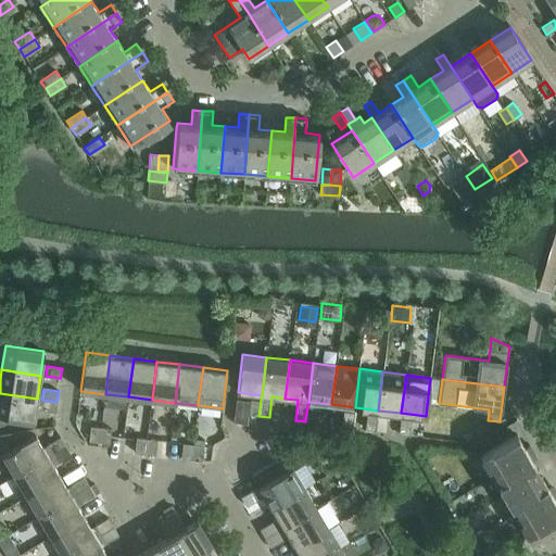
[(37,399),(0,393),(0,417),(34,422),(37,399)]
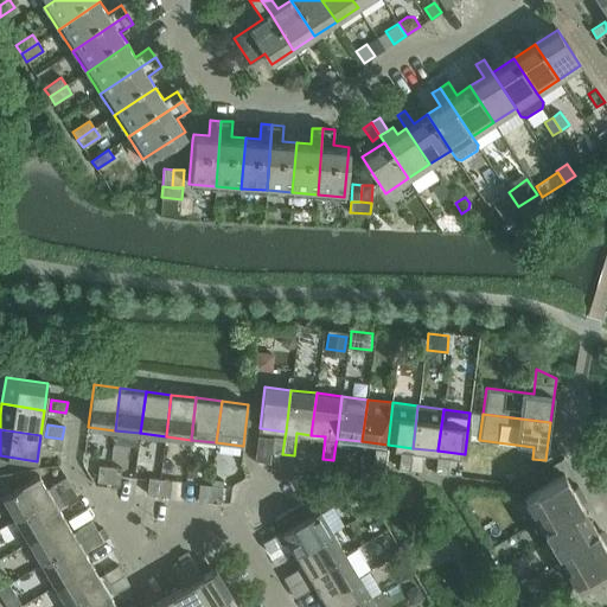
[(62,439),(45,436),(44,447),(61,449),(62,439)]
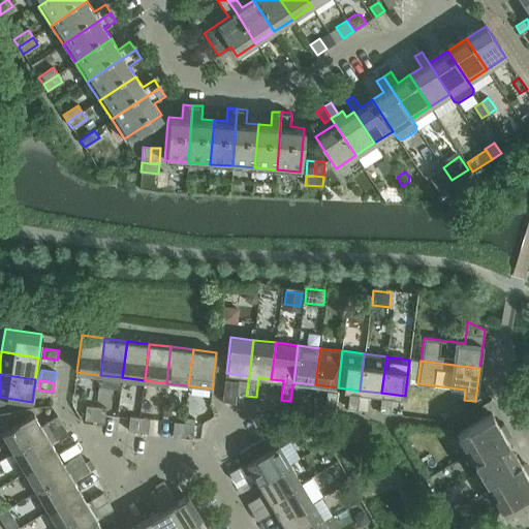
[(237,394),(246,396),(248,381),(239,380),(237,394)]
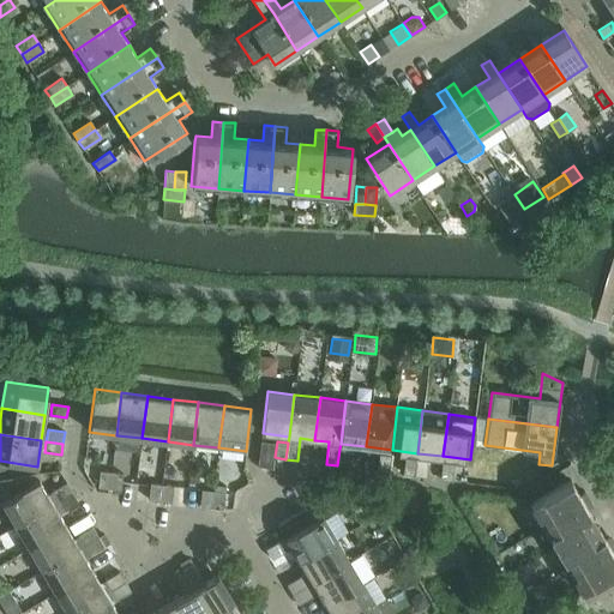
[(339,449),(337,465),(349,467),(351,451),(339,449)]
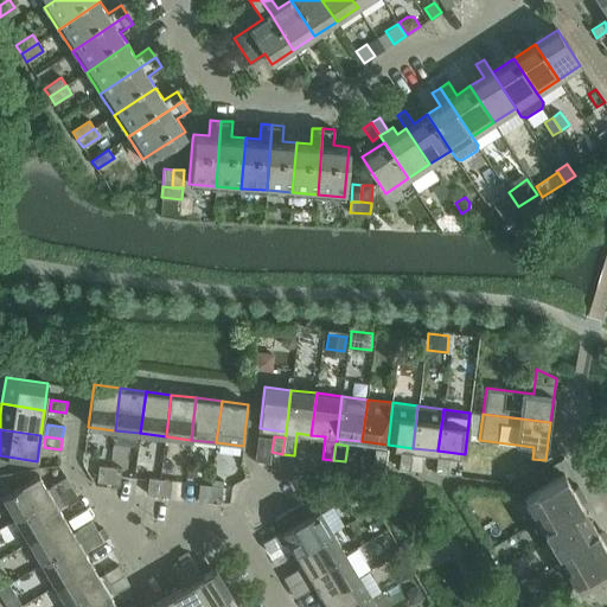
[(374,465),(384,467),(387,451),(375,449),(374,465)]
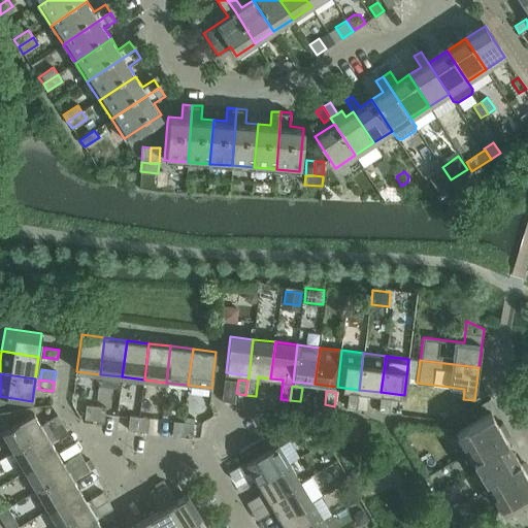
[(347,407),(357,408),(358,395),(349,393),(347,407)]
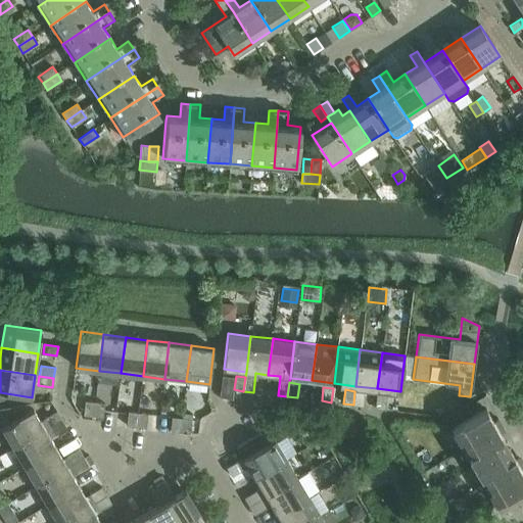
[(354,391),(353,405),(363,407),(365,392),(354,391)]
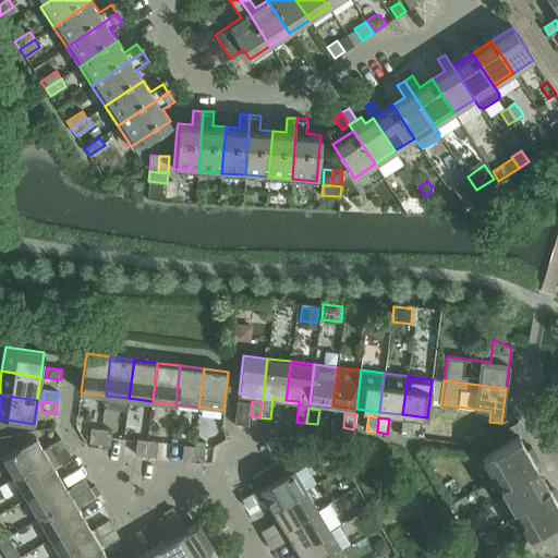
[(402,420),(400,435),(411,436),(412,422),(402,420)]
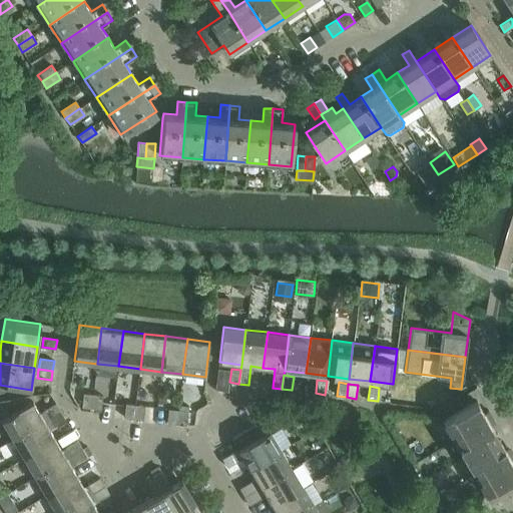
[(81,407),(91,408),(93,395),(83,393),(81,407)]
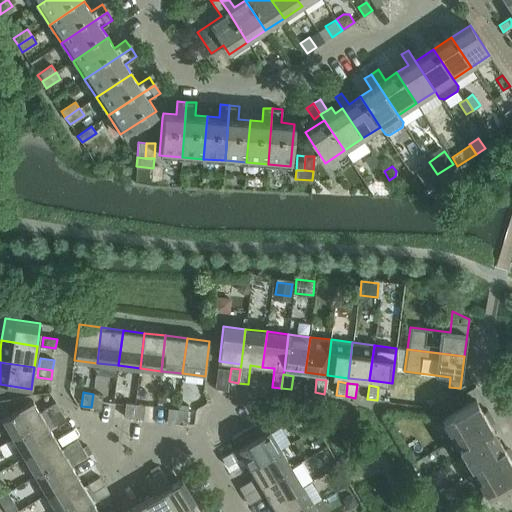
[(93,394),(91,407),(101,409),(102,395),(93,394)]
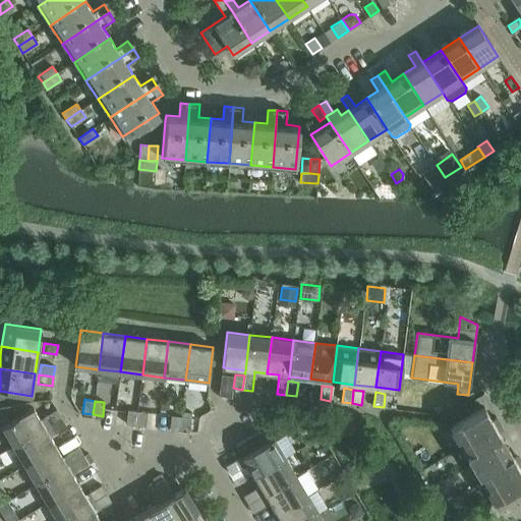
[(2,426),(13,446),(45,427),(34,408),(2,426)]
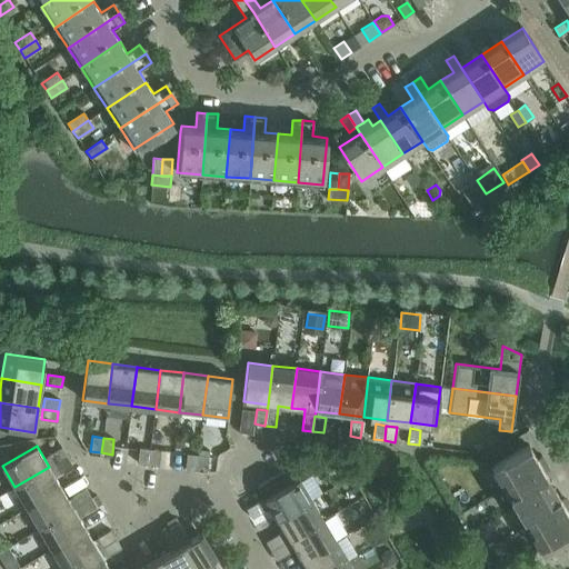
[(491,467),(503,488),(540,466),(541,467),(546,463),(541,456),(537,459),(529,446),(491,467)]
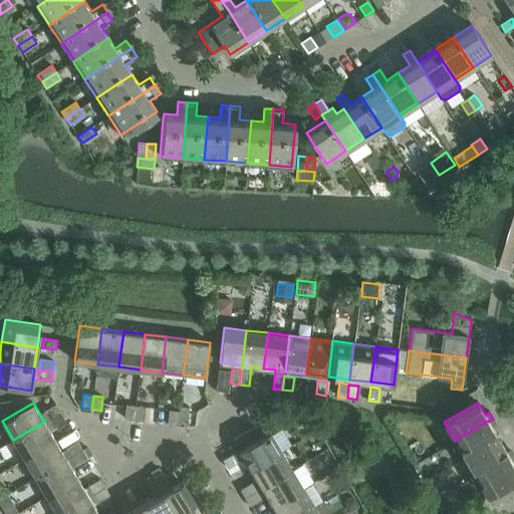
[(43,411),(48,420),(60,412),(55,404),(43,411)]
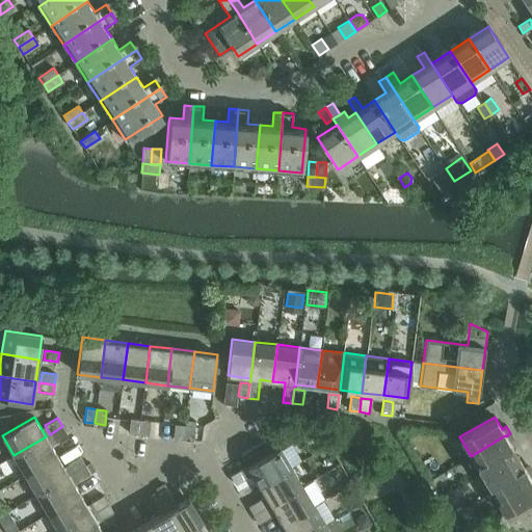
[(129,432),(138,434),(140,420),(131,419),(129,432)]
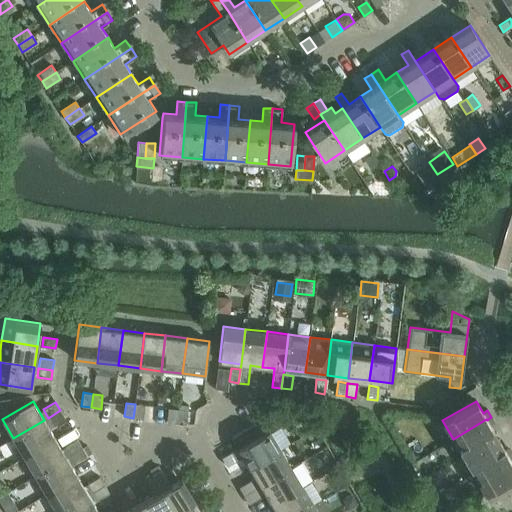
[(135,404),(133,418),(143,419),(145,405),(135,404)]
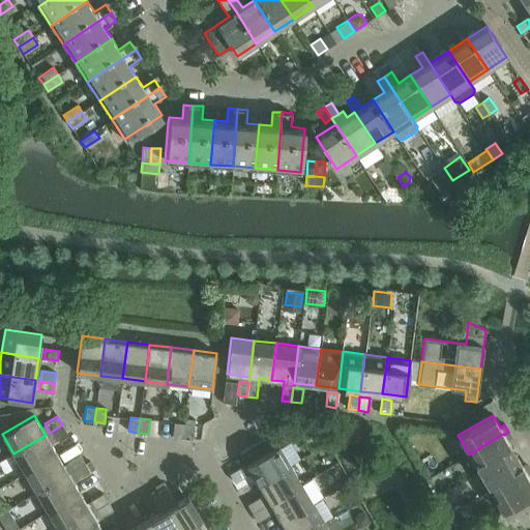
[(173,437),(182,438),(184,423),(174,422),(173,437)]
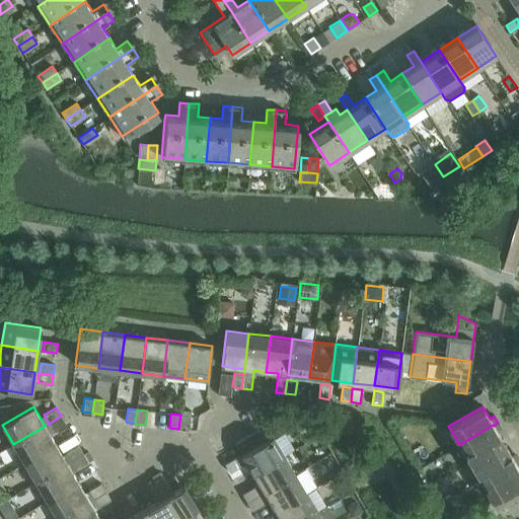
[(180,415),(178,429),(189,430),(190,416),(180,415)]
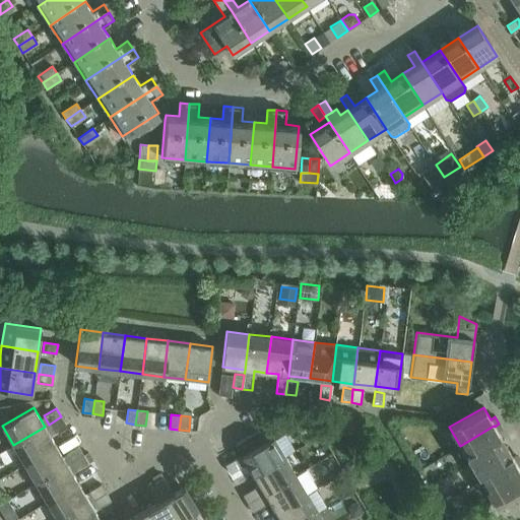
[(61,416),(49,425),(54,433),(66,426),(61,416)]
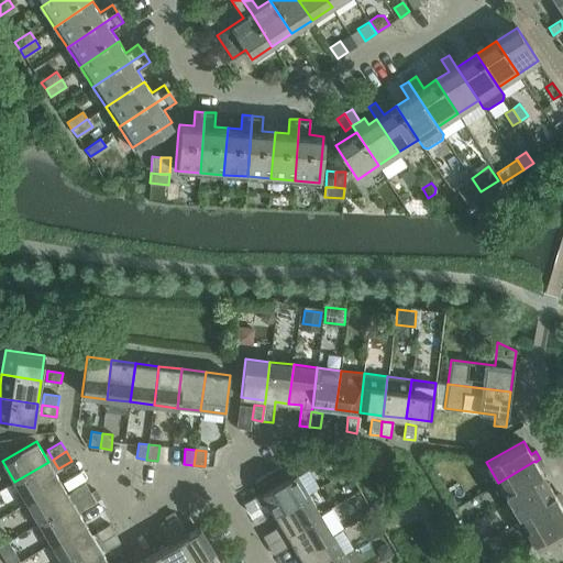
[(534,461),(498,483),(509,501),(547,481),(536,462),(534,461)]
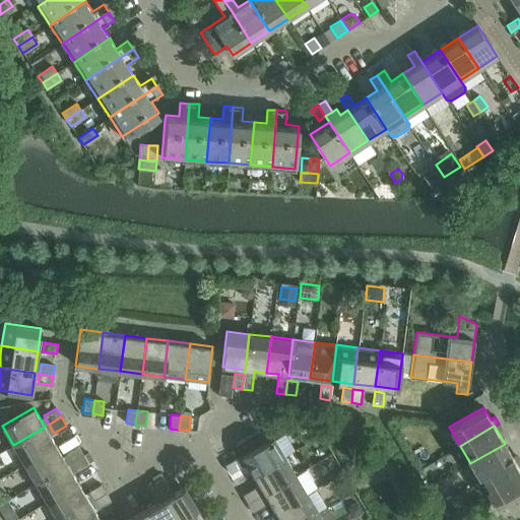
[(45,427),(13,445),(24,464),(56,446),(45,427)]
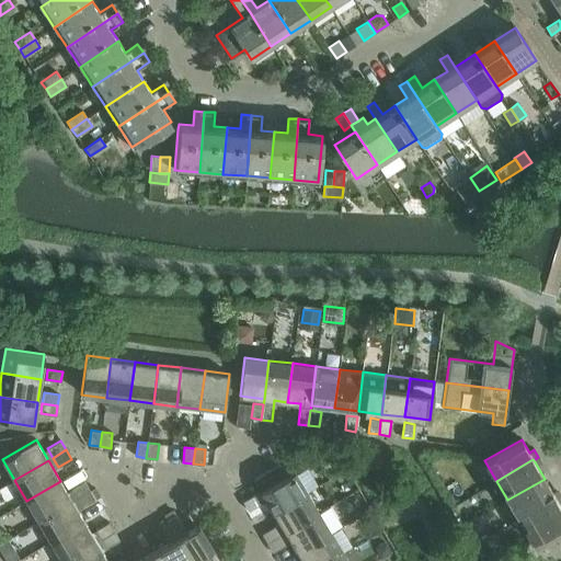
[(287,460),(255,479),(262,490),(243,502),(249,511),(266,501),(273,513),(307,492),(287,460)]
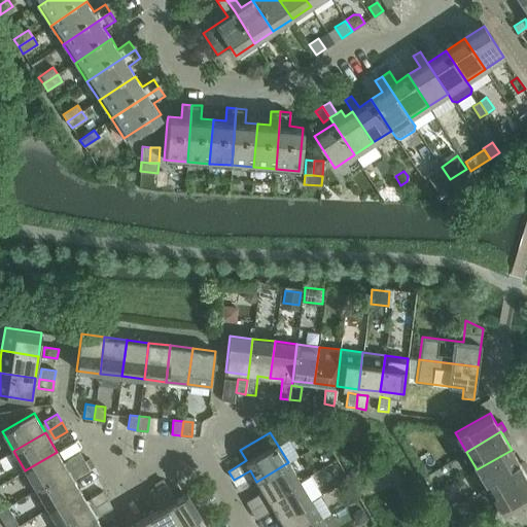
[(512,450),(477,469),(488,488),(522,467),(512,450)]
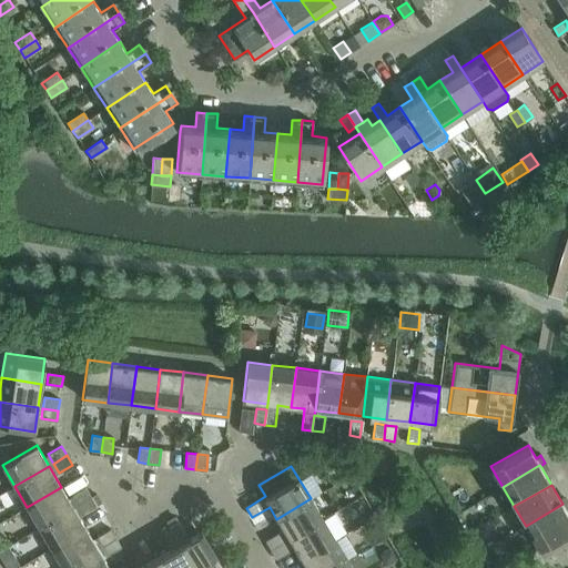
[(61,487),(27,507),(39,527),(73,507),(61,487)]
